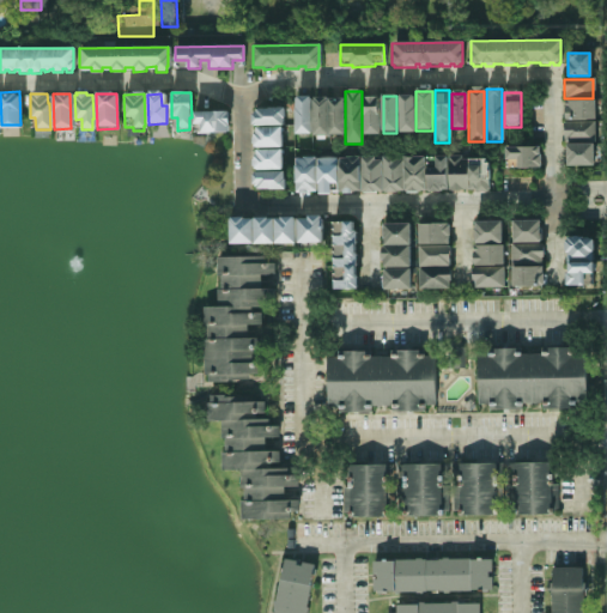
[(400,96),(414,96),(414,134),(400,134),(400,96)]
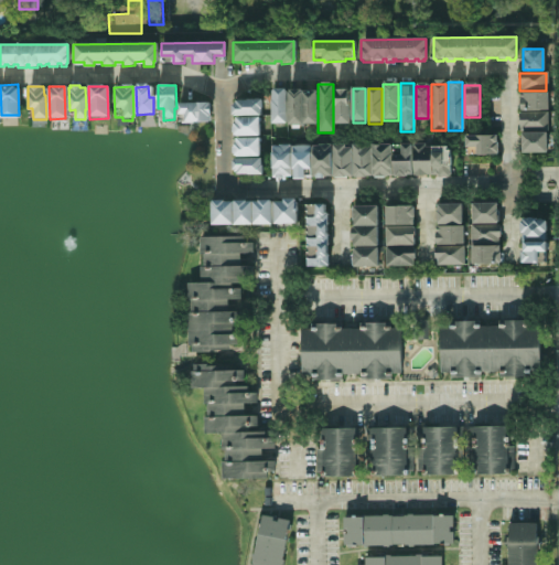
[(271,89),(285,89),(285,124),(271,124),(271,89)]
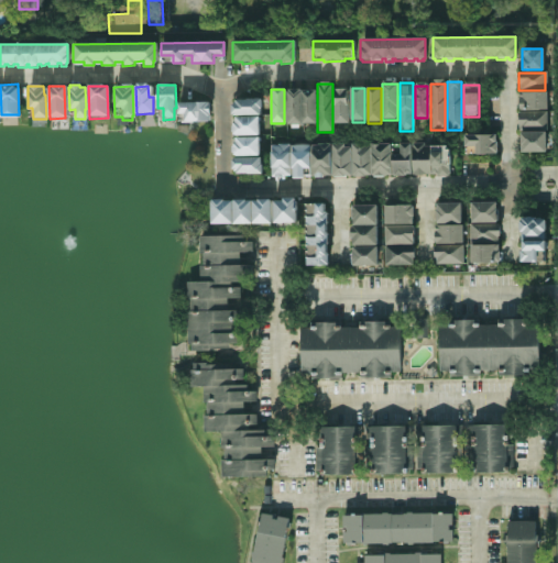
[(335,90),(349,90),(349,124),(335,124),(335,90)]
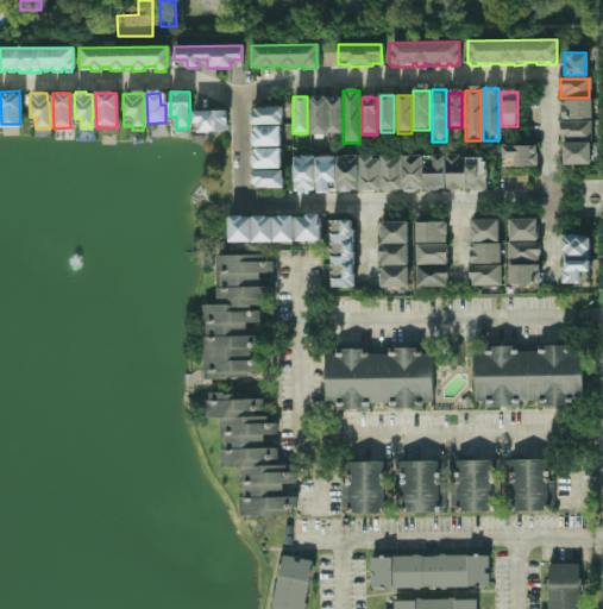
[(311,99),(326,99),(326,135),(311,135),(311,99)]
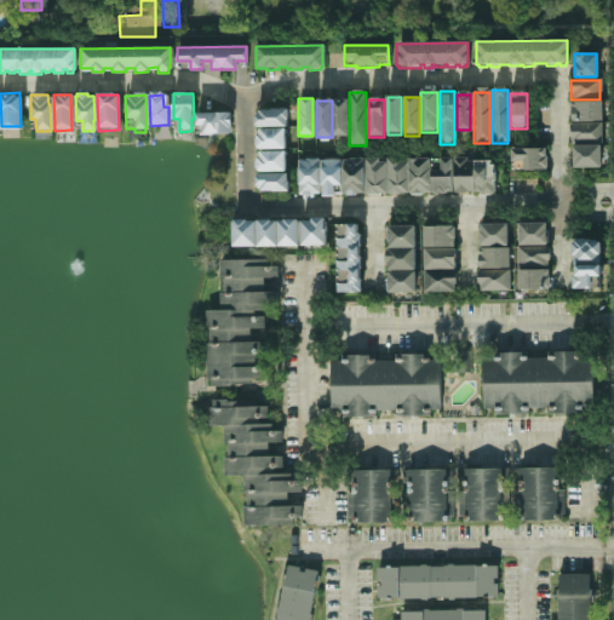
[(348,101),(348,137),(332,137),(332,101),(348,101)]
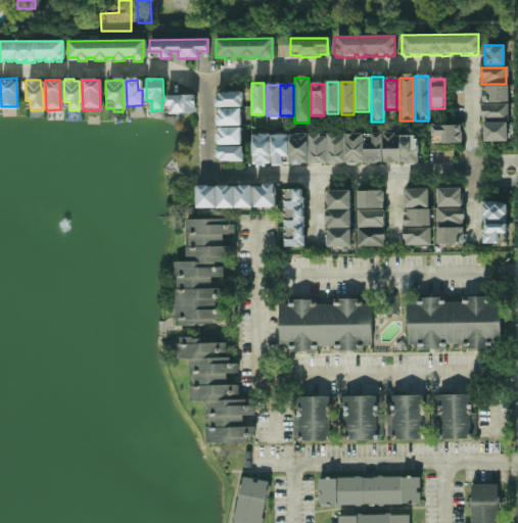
[(480,87),(507,87),(507,101),(480,101),(480,87)]
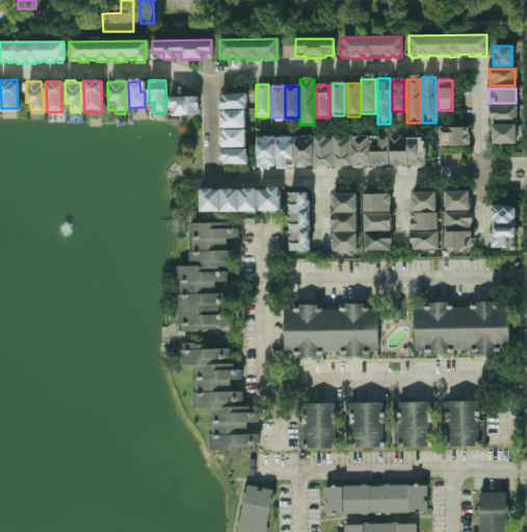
[(220,96),(244,96),(244,109),(220,109),(220,96)]
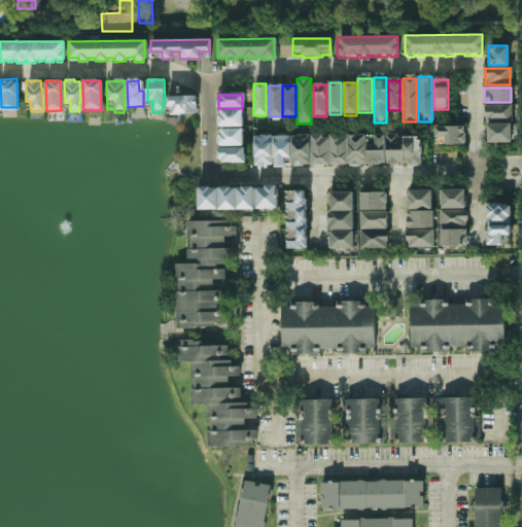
[(167,97),(195,96),(196,114),(168,115),(167,97)]
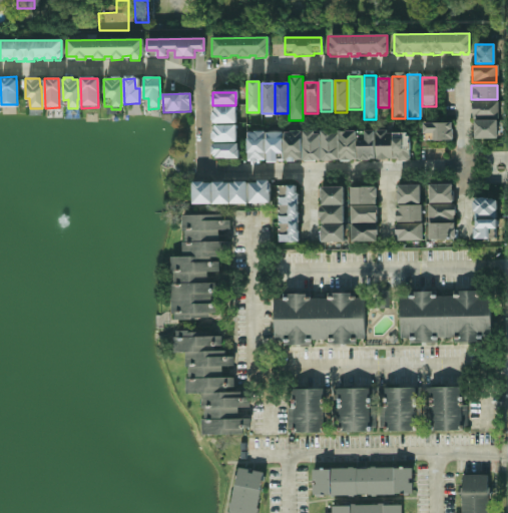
[(470,102),(495,102),(495,118),(470,118),(470,102)]
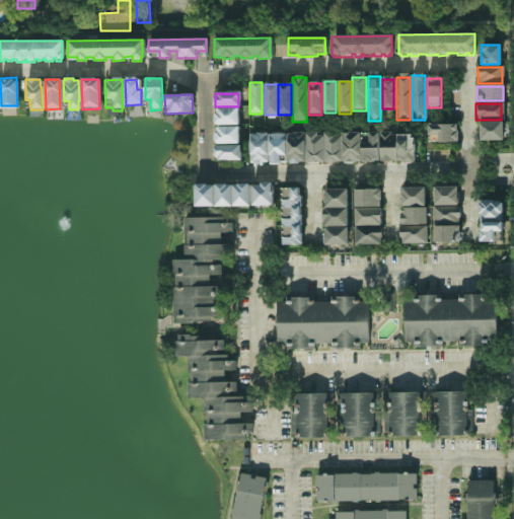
[(216,108),(237,108),(237,125),(216,125),(216,108)]
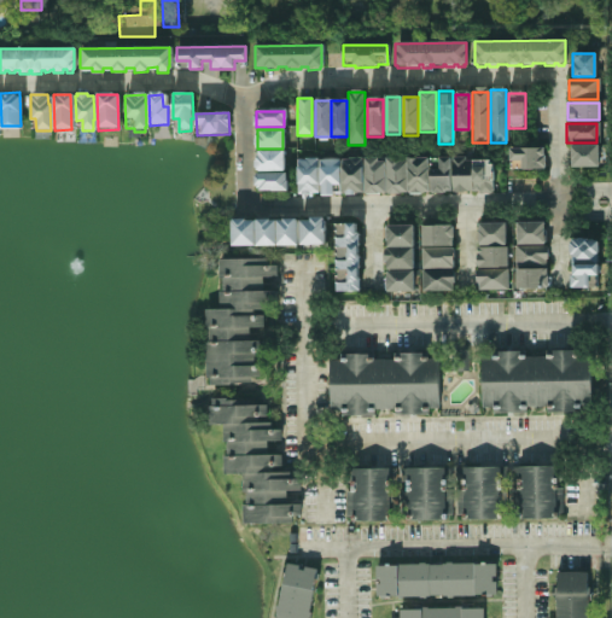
[(571,147),(598,147),(598,169),(571,169),(571,147)]
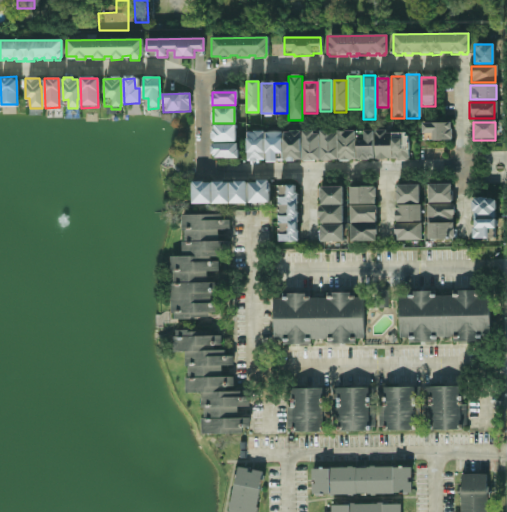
[(432,133),(422,133),(422,124),(432,124),(432,123),(448,123),(448,140),(432,140),(432,133)]
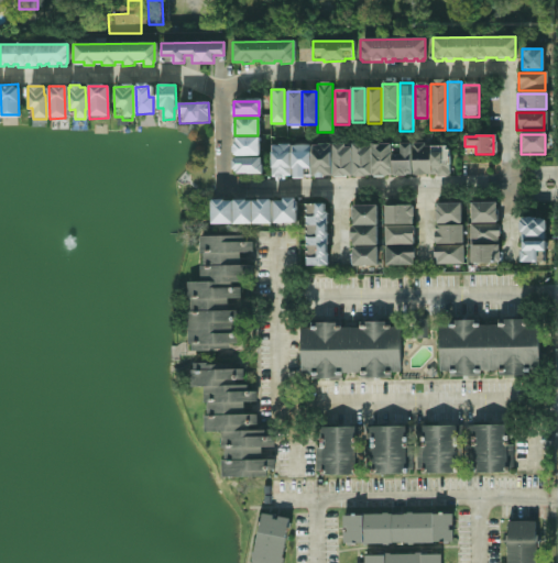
[(234,140),(260,140),(260,156),(234,156),(234,140)]
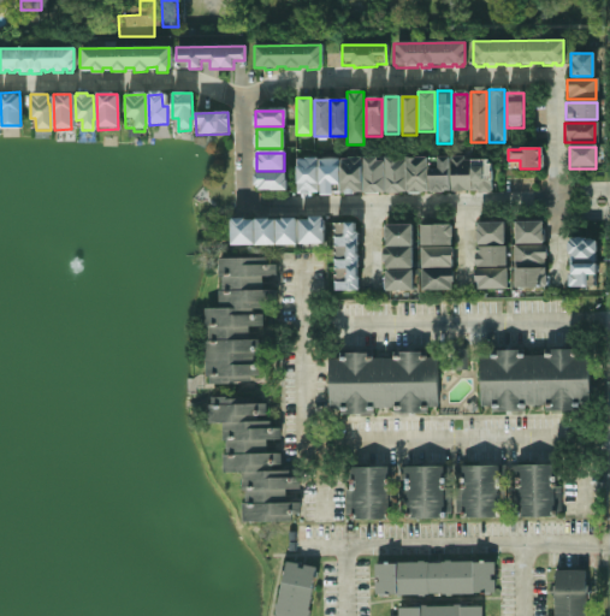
[(362,158),(380,158),(380,193),(362,193),(362,158)]
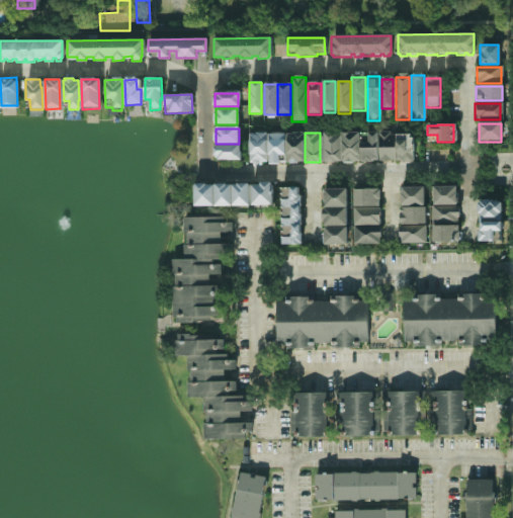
[(323,133),(339,133),(339,164),(323,164),(323,133)]
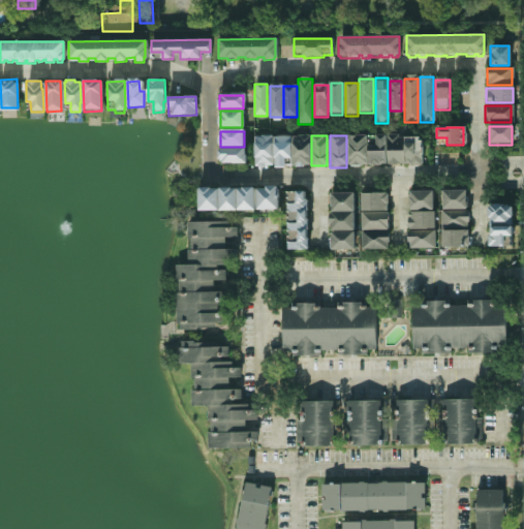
[(398,139),(403,139),(403,163),(398,163),(398,165),(388,165),(388,135),(398,135),(398,139)]
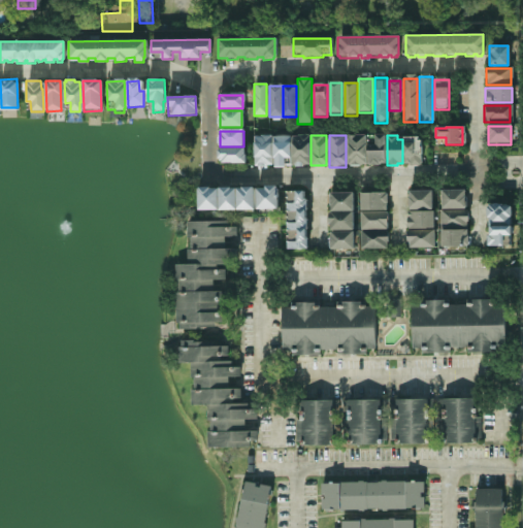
[(384,150),(384,165),(367,165),(367,146),(376,146),(376,136),(384,136),(384,146),(384,150)]
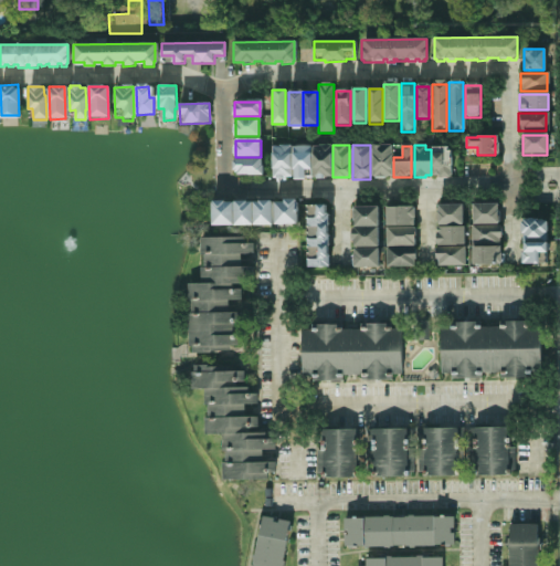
[(271,147),(289,147),(289,177),(271,177),(271,147)]
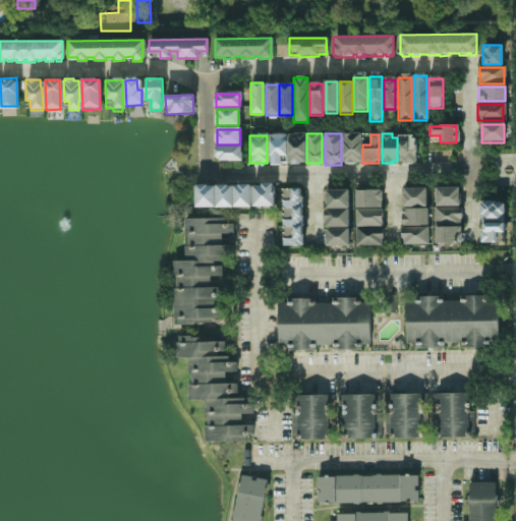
[(289,135),(303,135),(303,162),(289,162),(289,135)]
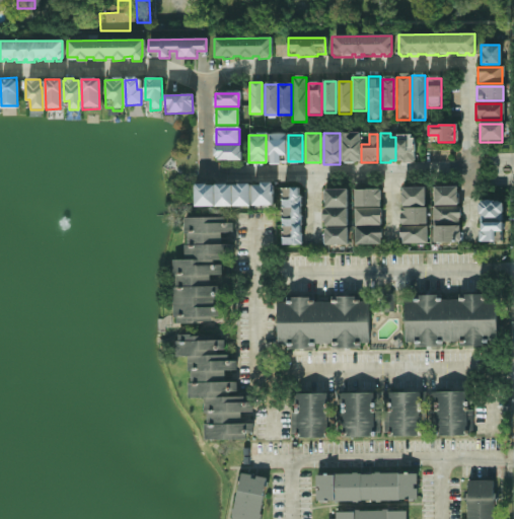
[(343,135),(359,135),(359,163),(343,163),(343,135)]
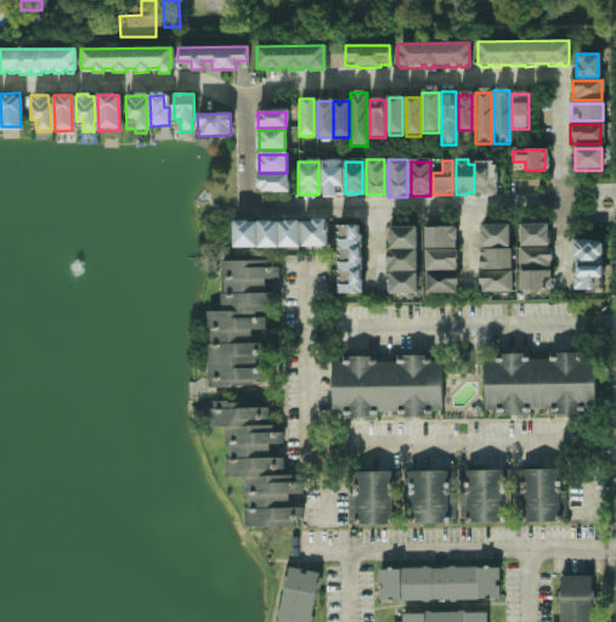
[(322,163),(342,163),(342,194),(322,194),(322,163)]
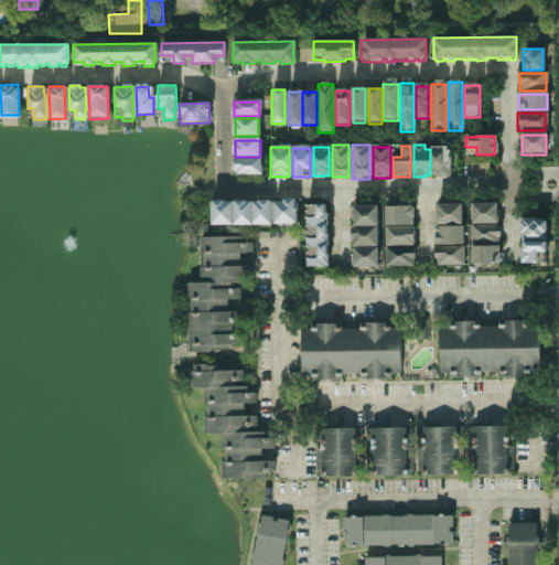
[(433,148),(450,148),(450,177),(433,177),(433,148)]
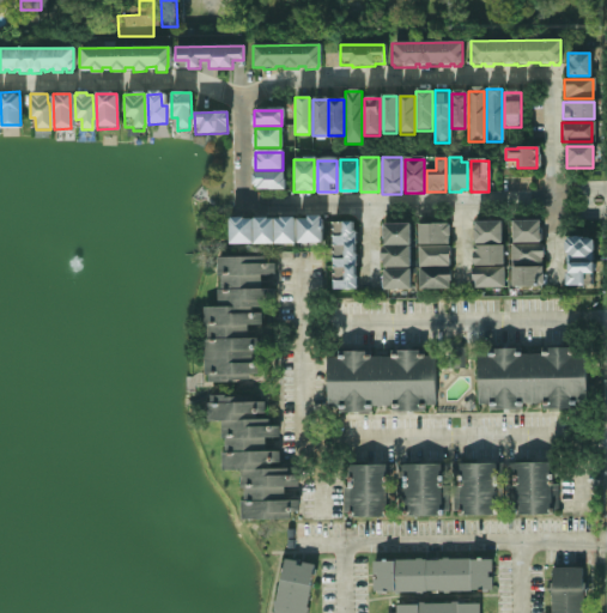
[(255,174),(284,174),(284,190),(255,190),(255,174)]
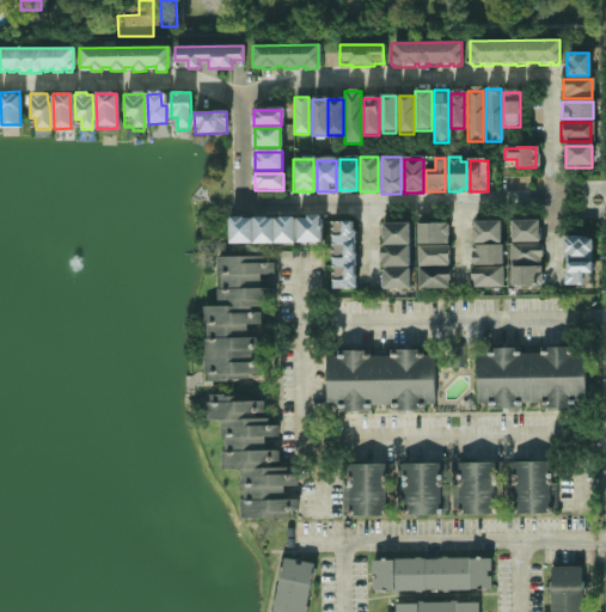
[(319,214),(322,214),(322,240),(299,242),(298,215),(307,215),(307,212),(319,212),(319,214)]
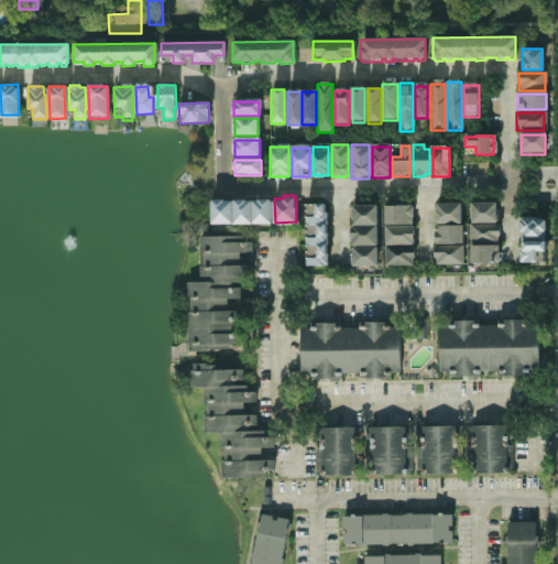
[(211,197),(230,197),(231,220),(212,220),(211,197)]
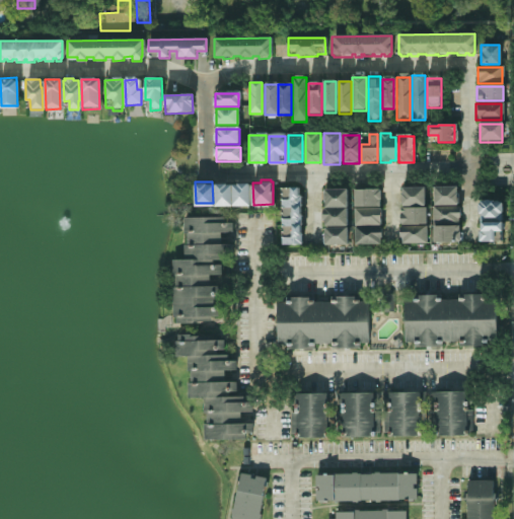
[(216,181),(230,181),(231,204),(216,204),(216,181)]
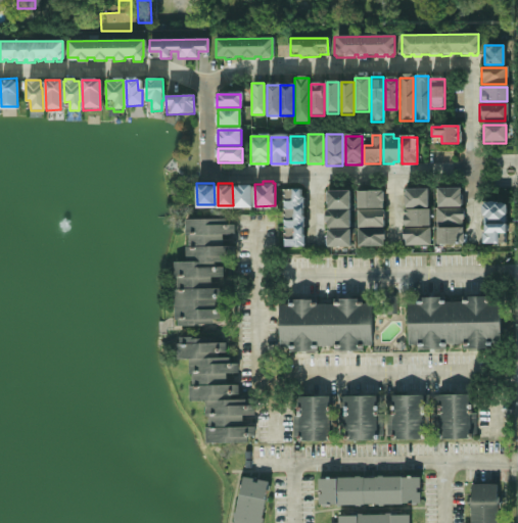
[(235,184),(250,183),(250,205),(236,206),(235,184)]
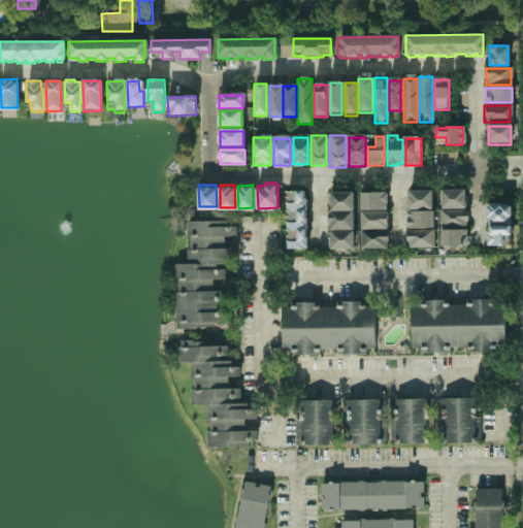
[(442,188),(465,187),(465,205),(443,205),(442,188)]
